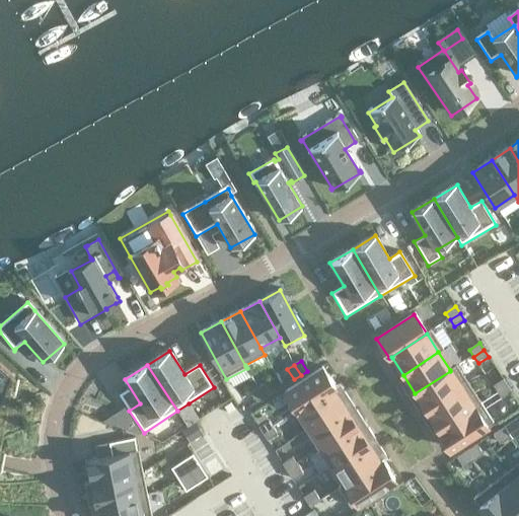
[(450,371),(415,393),(427,412),(468,384),(456,366),(450,370),(450,371)]
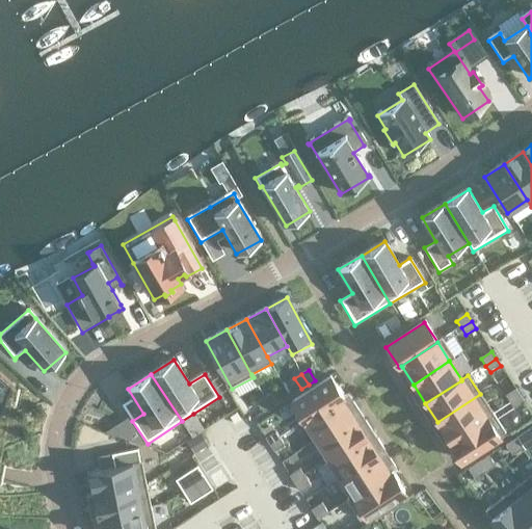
[(0,482),(17,394),(0,377),(0,482)]
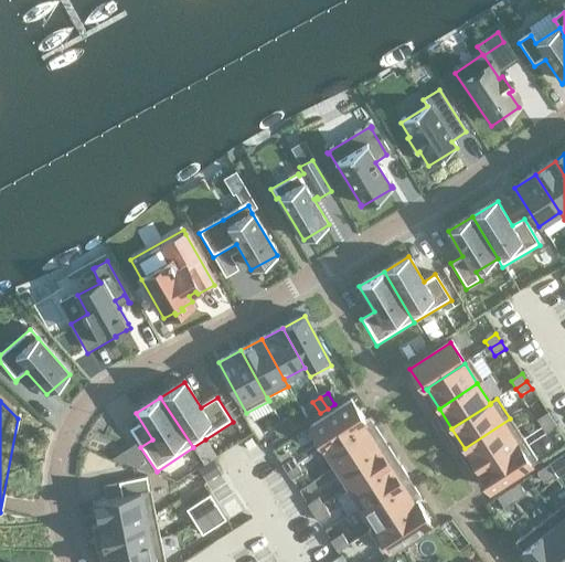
[(351,402),(310,428),(323,449),(362,424),(364,423),(351,402)]
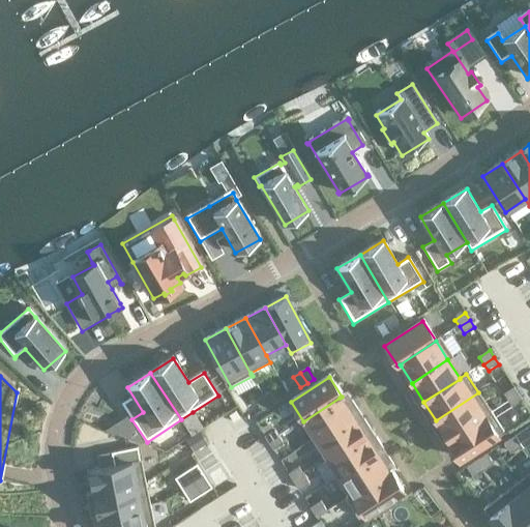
[(514,388),(504,394),(508,402),(519,394),(514,388)]
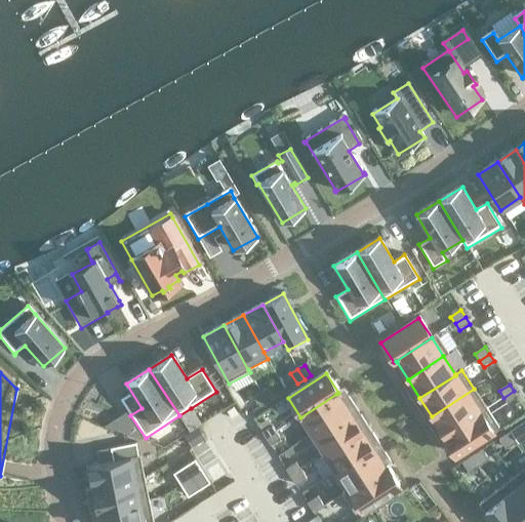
[(268,389),(260,393),(268,403),(274,399),(268,389)]
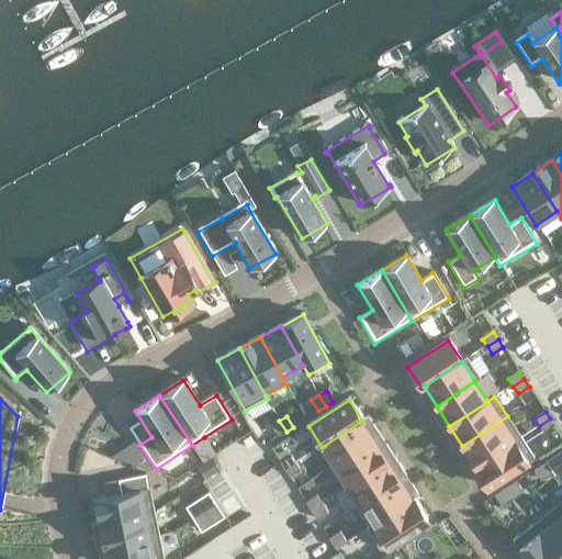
[(507,416),(462,446),(475,466),(520,437),(507,416)]
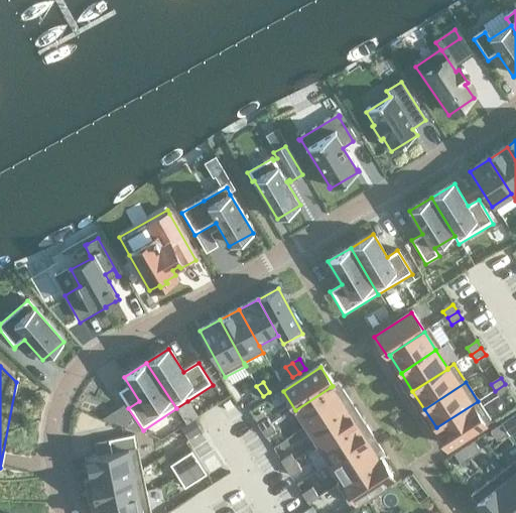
[(505,384),(495,391),(499,398),(509,391),(505,384)]
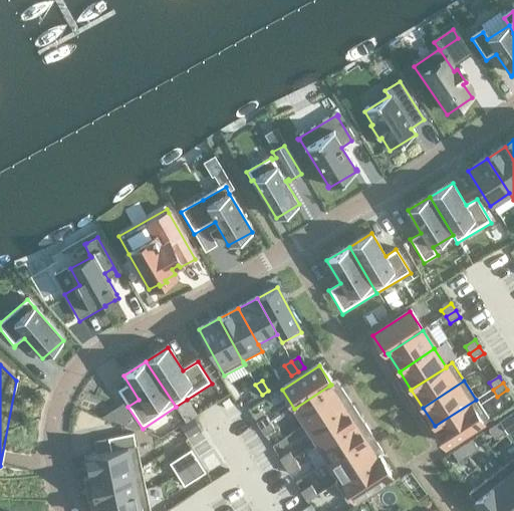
[(255,385),(248,390),(255,400),(262,395),(255,385)]
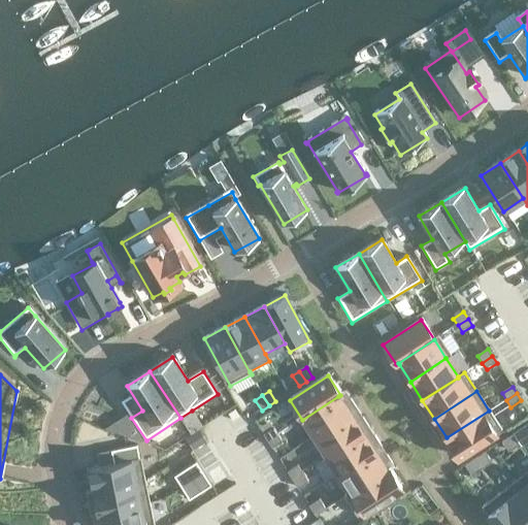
[(338,396),(302,420),(315,438),(351,415),(339,398),(338,396)]
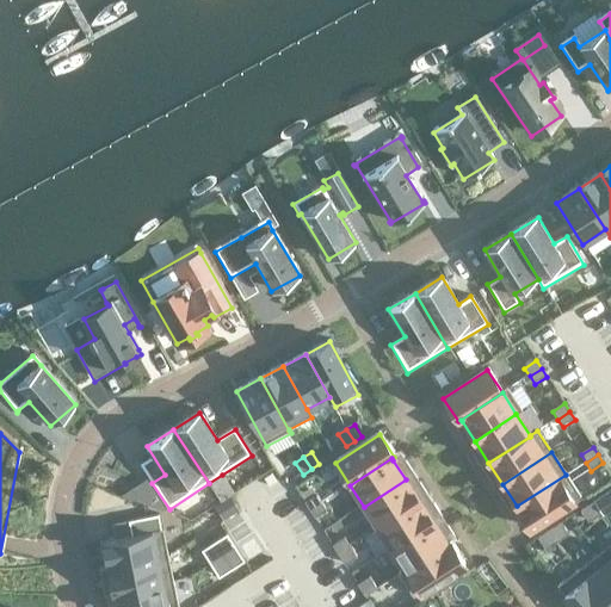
[(517,506),(513,508),(514,509),(529,531),(580,497),(566,475),(517,506)]
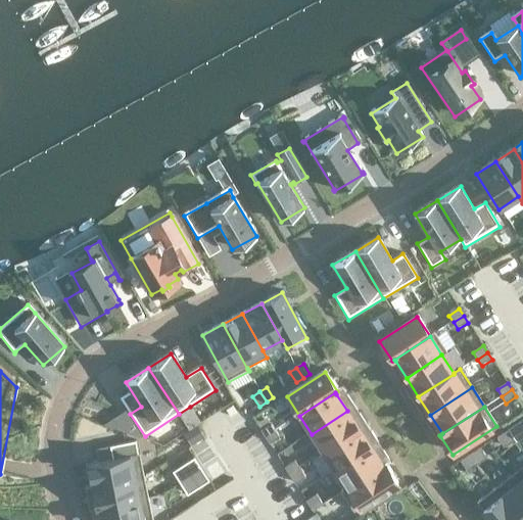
[(347,411),(312,434),(323,453),(359,429),(347,411)]
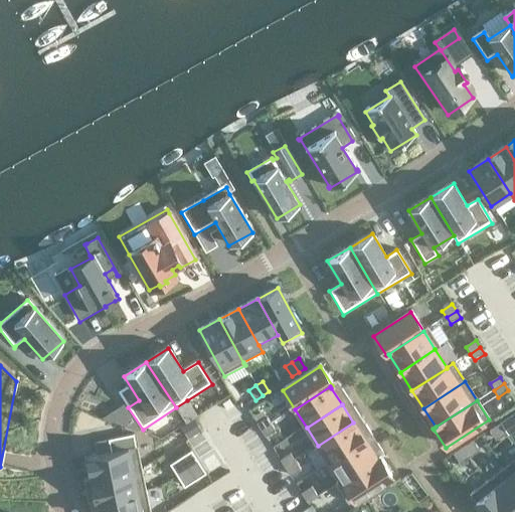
[(506,436),(506,437),(514,431),(514,414),(499,424),(500,427),(506,436)]
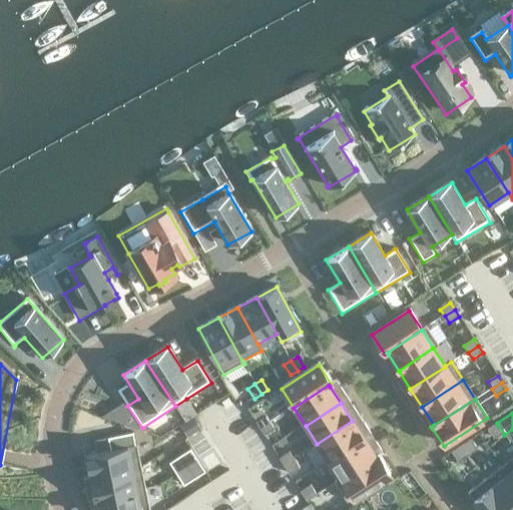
[(266,417),(255,423),(261,430),(271,423),(266,417)]
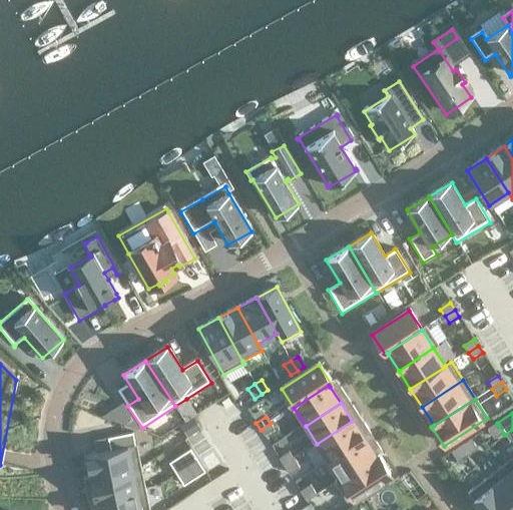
[(186,438),(200,430),(193,418),(185,422),(179,426),(186,438)]
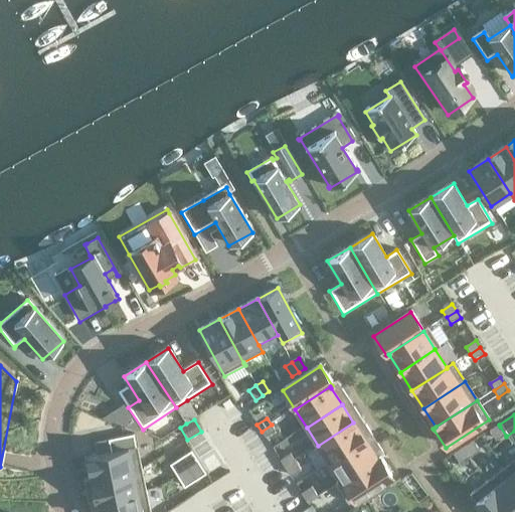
[(353,422),(318,446),(330,464),(365,441),(353,422)]
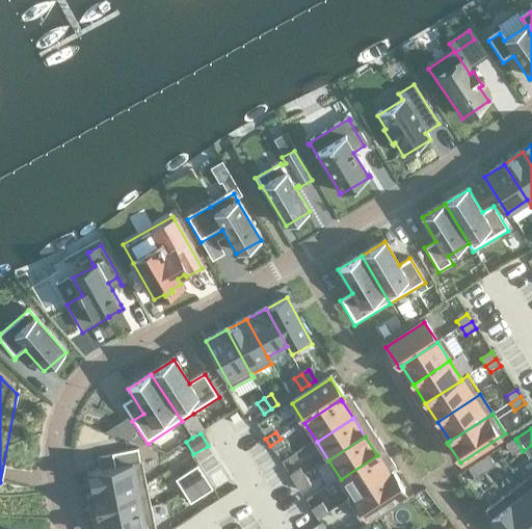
[(281,439),(270,446),(274,453),(285,446),(281,439)]
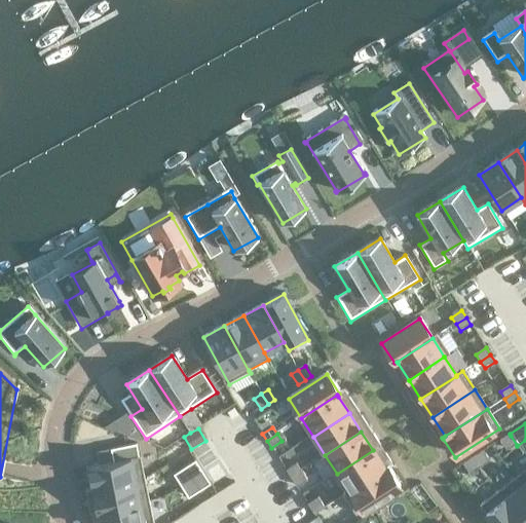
[(511,436),(500,443),(506,453),(517,446),(517,445),(511,436)]
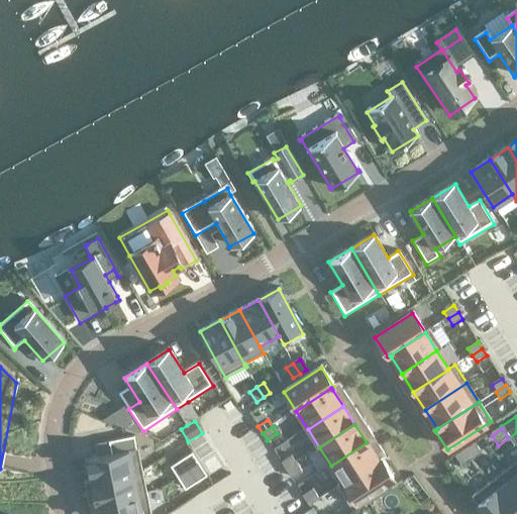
[(111,454),(87,459),(91,483),(142,473),(138,449),(136,449),(134,438),(108,443),(111,454)]
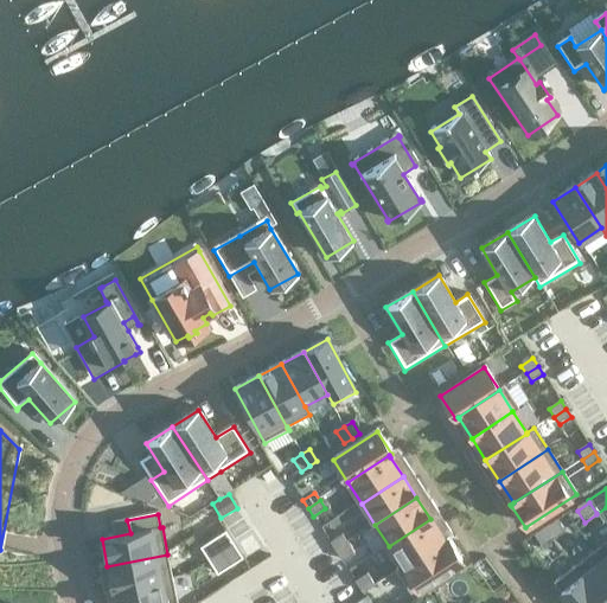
[(389,546),(384,550),(398,571),(445,540),(430,519),(389,546)]
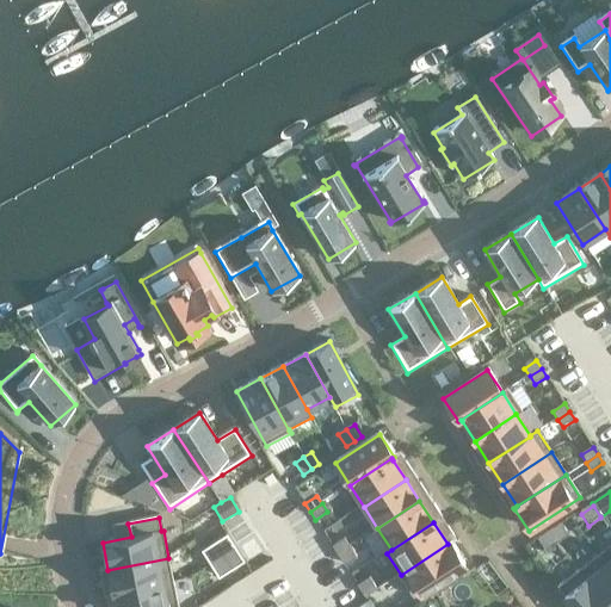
[(561,525),(549,532),(557,545),(569,537),(561,525)]
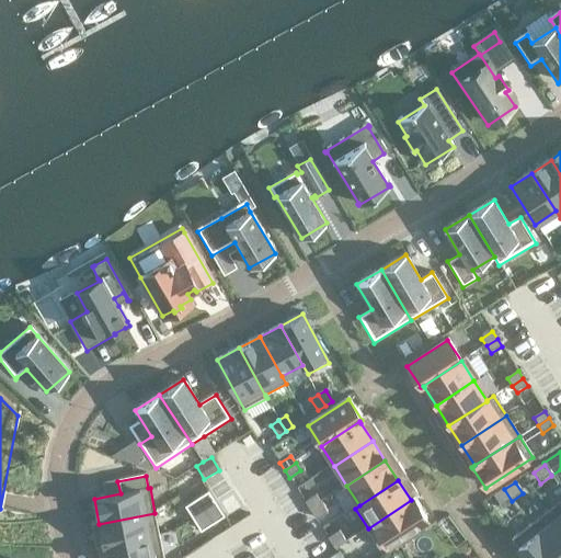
[(504,489),(494,497),(501,508),(512,501),(504,489)]
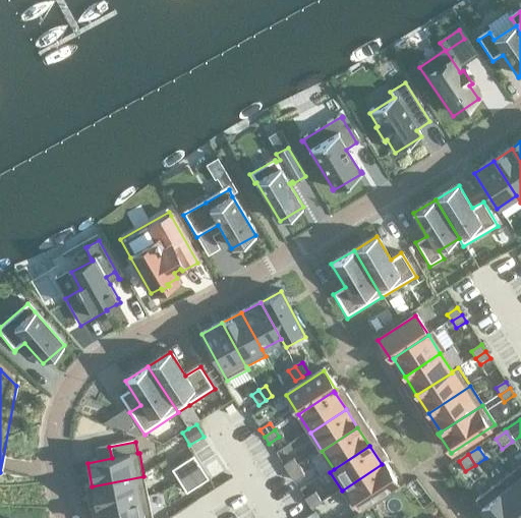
[(193,458),(172,471),(179,482),(200,468),(193,458)]
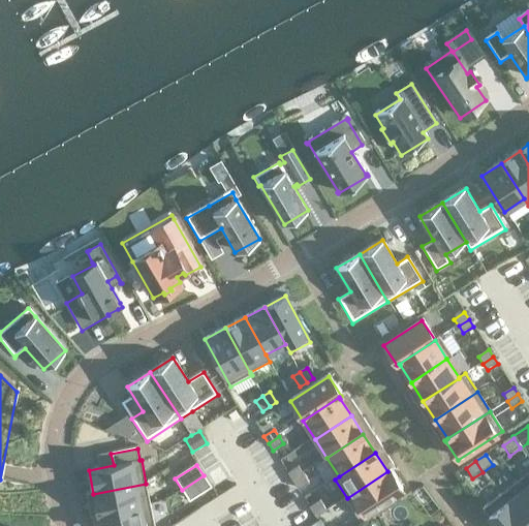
[(299,467),(288,473),(292,481),(303,473),(299,467)]
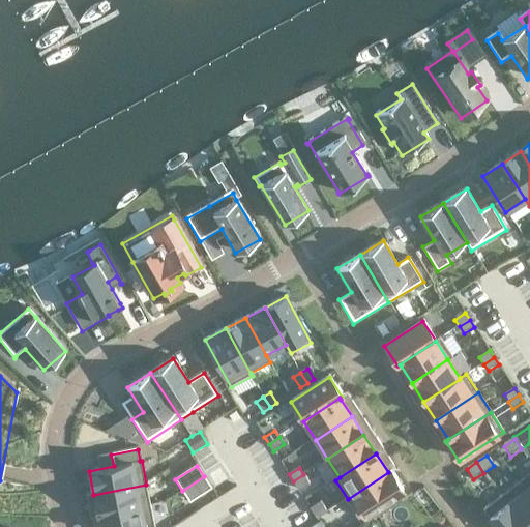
[(348,499),(345,500),(358,521),(403,492),(390,472),(390,471),(388,472),(348,499)]
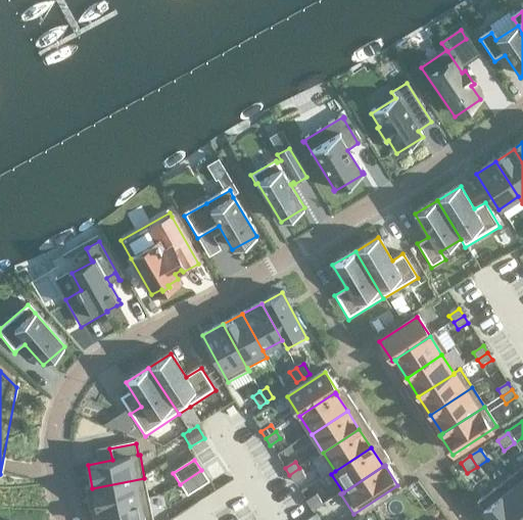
[(522,467),(512,476),(522,489),(522,467)]
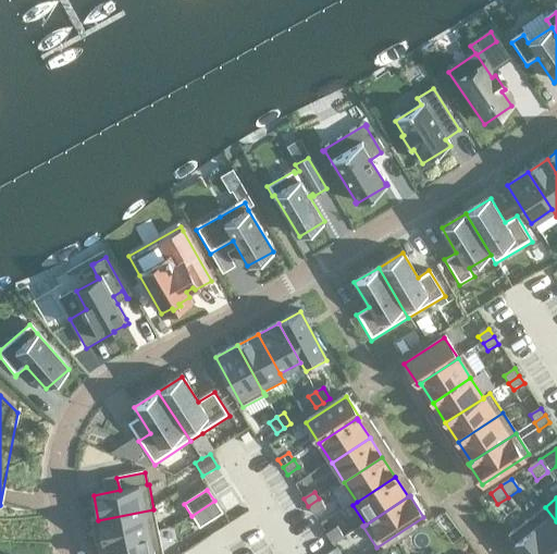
[(319,499),(308,506),(316,518),(326,511),(319,499)]
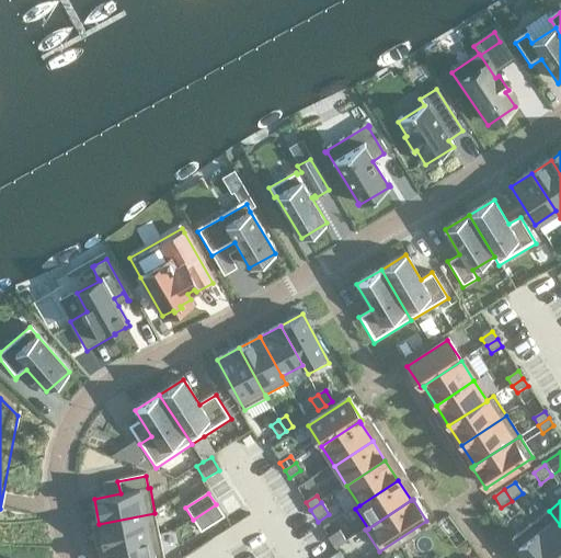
[(216,504),(193,520),(201,532),(224,516),(216,504)]
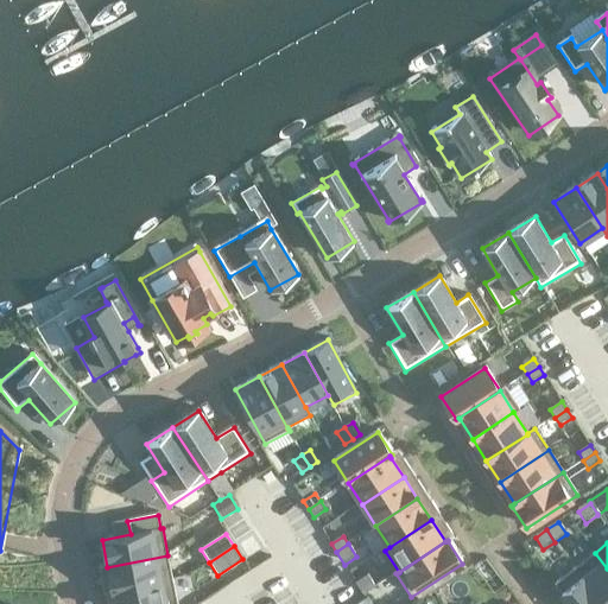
[(607,603),(607,568),(595,553),(575,568),(603,603),(607,603)]
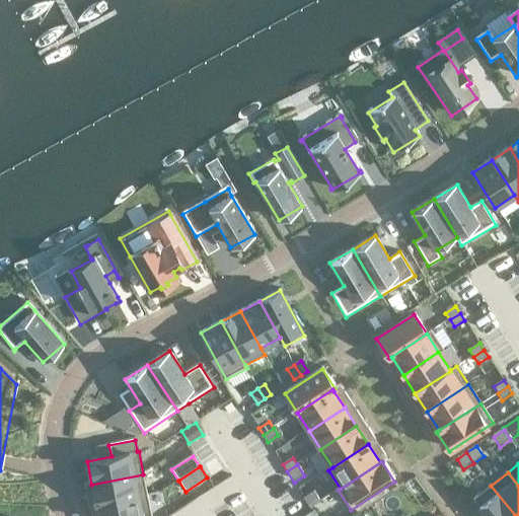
[(143,474),(91,485),(96,506),(148,496),(143,474)]
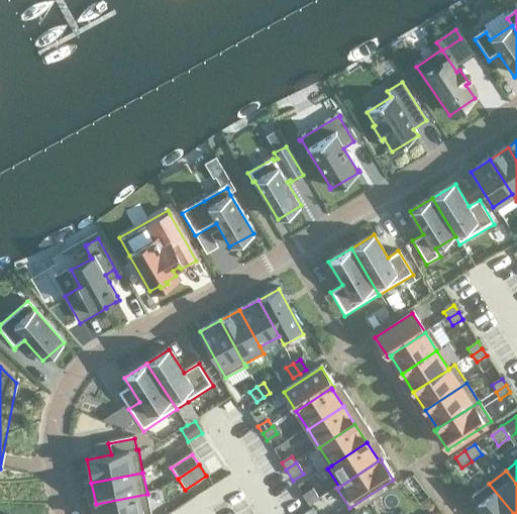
[(513,513),(489,484),(471,498),(483,513),(513,513)]
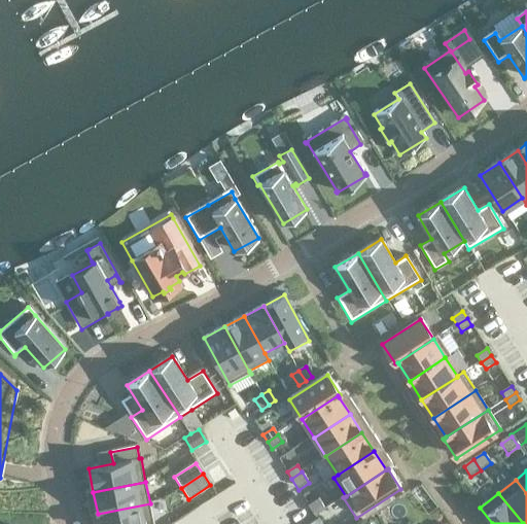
[(319,499),(309,505),(316,517),(326,510),(319,499)]
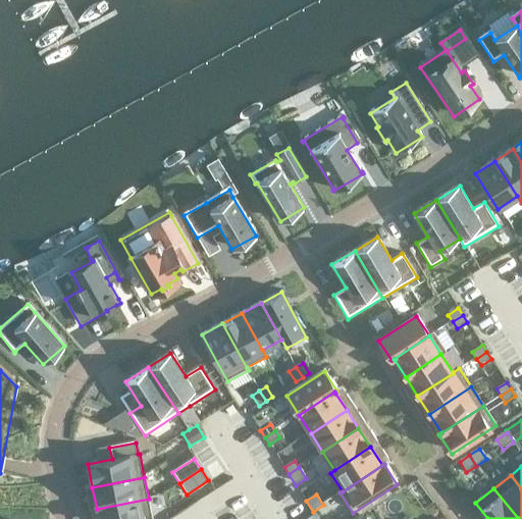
[(149,499),(97,509),(97,510),(98,518),(152,518),(149,499)]
